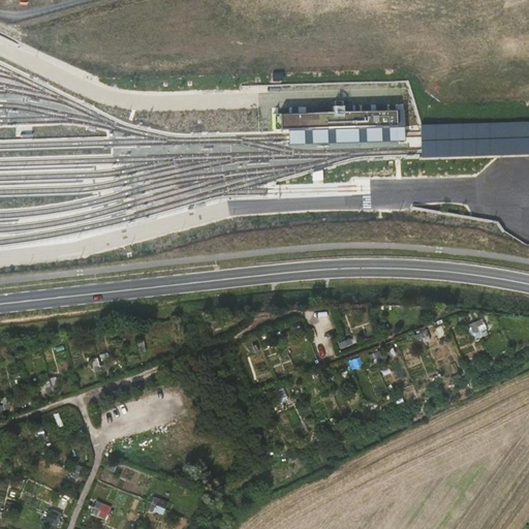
[(399,111),(277,115),(277,128),(291,128),(400,124),(399,111)]
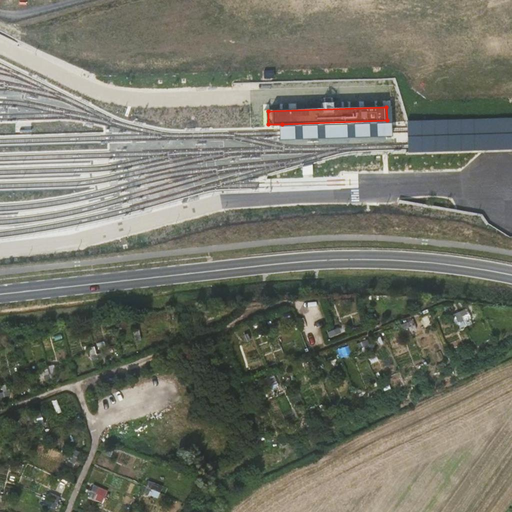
[(394,130),(394,120),(387,120),(282,124),(282,133),(283,139),(395,136),(394,130)]
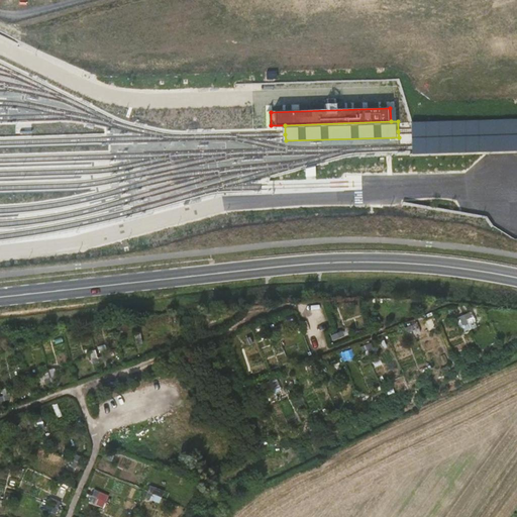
[(458,316),(462,327),(478,321),(473,310),(458,316)]
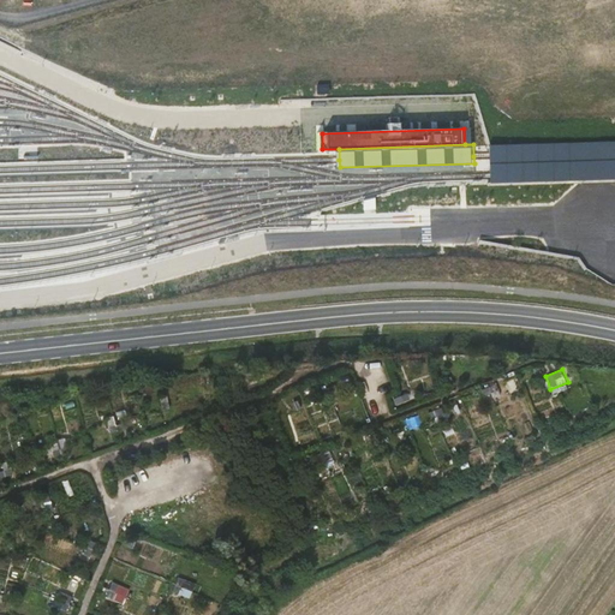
[(470,390),(464,394),(463,399),(476,425),(475,435),(459,434),(471,428),(459,427),(458,435),(463,446),(478,439),(482,446),(508,434),(500,418),(485,416),(482,406),(484,405),(493,406),(494,396),(500,394),(497,388),(483,386),(482,393),(470,390)]
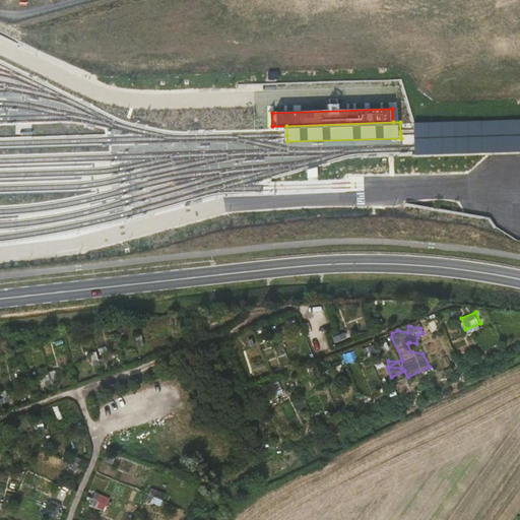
[(133,483),(143,489),(151,470),(142,465),(133,483)]
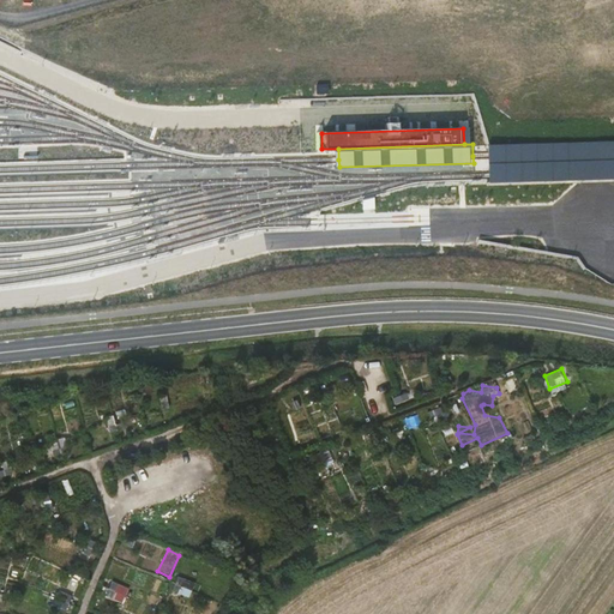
[(198,596),(200,582),(178,578),(175,591),(198,596)]
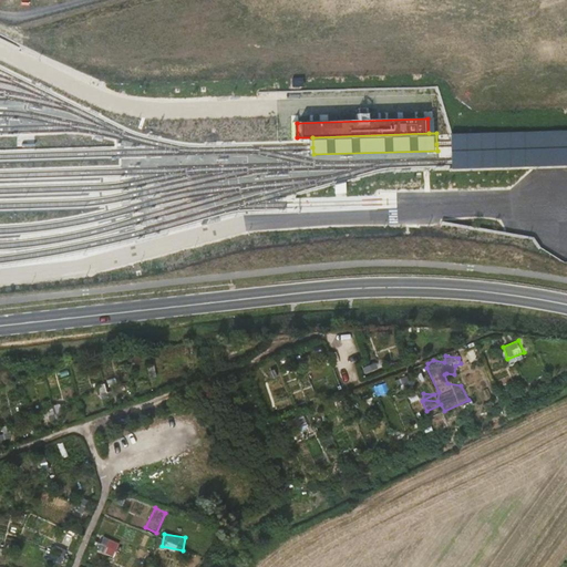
[(98,550),(113,557),(120,542),(104,535),(98,550)]
